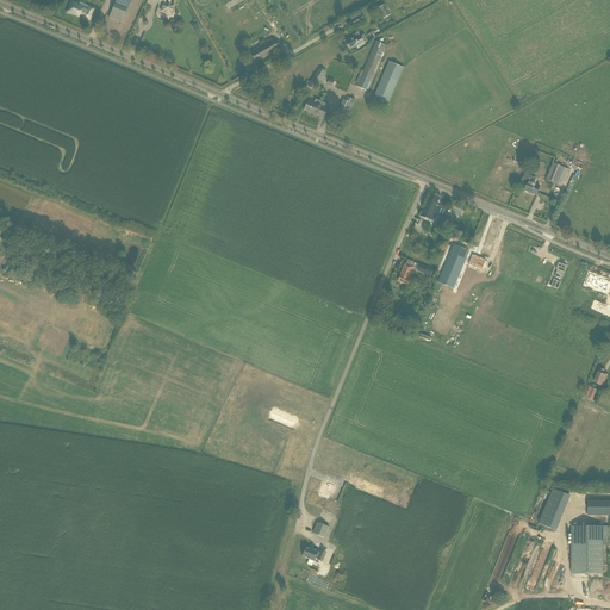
[(131,0),(130,0),(116,0),(110,18),(122,23),(131,0)]
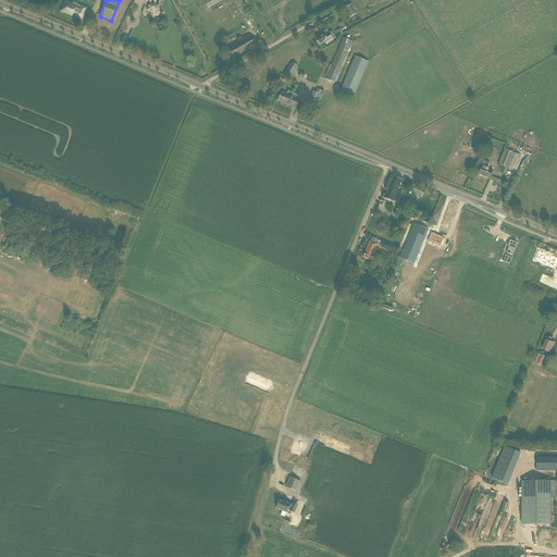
[(157,16),(160,9),(159,9),(160,4),(156,3),(157,0),(144,0),(145,1),(149,3),(146,11),(151,13),(150,14),(157,16)]
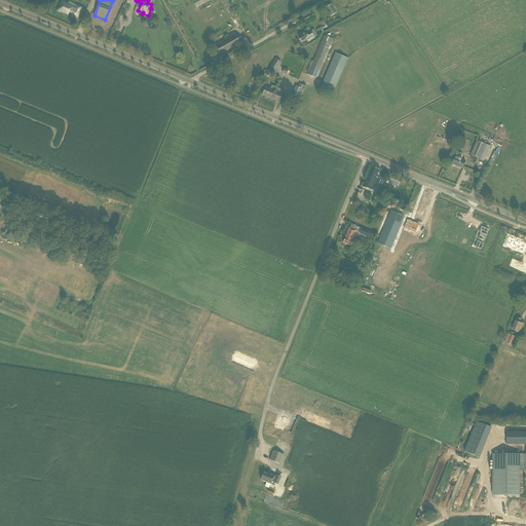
[(192,0),(192,1),(196,8),(211,0),(192,0)]
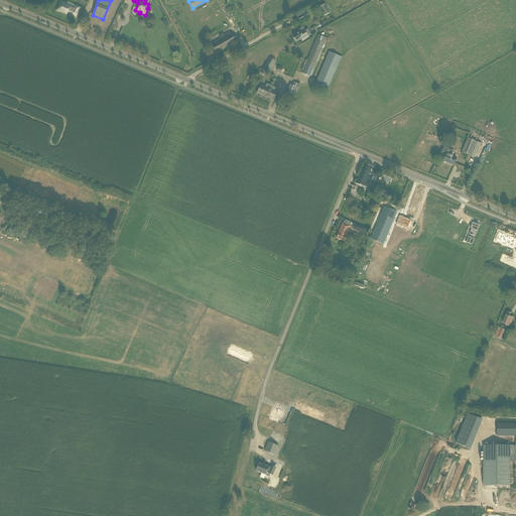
[(60,1),(58,6),(61,8),(59,11),(67,14),(68,13),(71,14),(71,15),(76,17),(80,8),(75,5),(74,7),(60,1)]
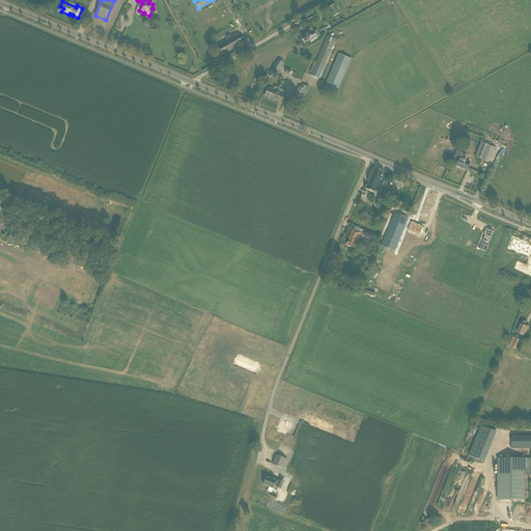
[(335,4),(329,8),(333,15),(339,10),(335,4)]
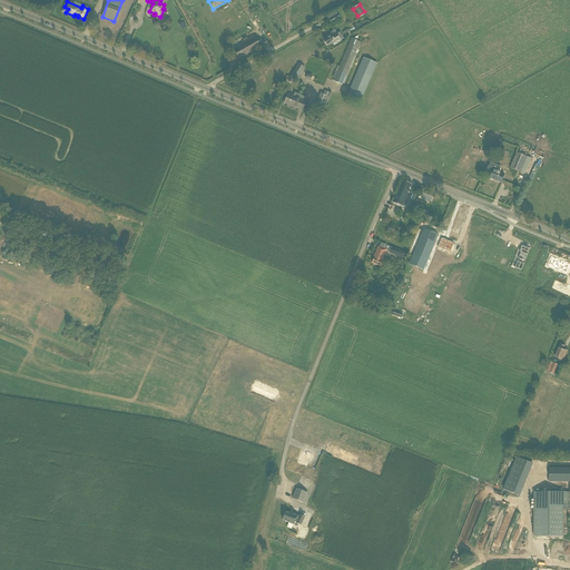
[(331,25),(337,20),(340,18),(337,15),(328,20),(331,25)]
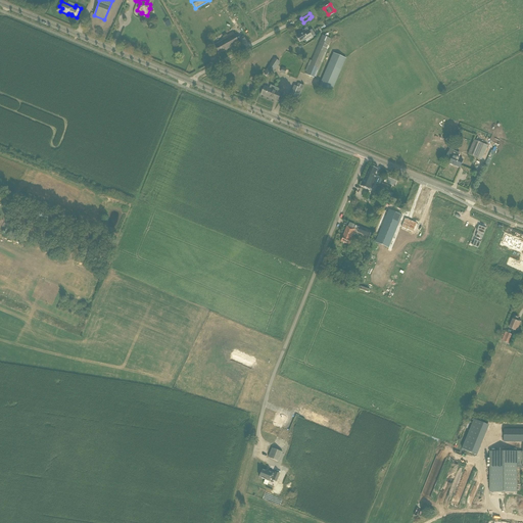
[(303,33),(296,37),(299,43),(305,40),(306,42),(313,38),(316,36),(312,30),(308,32),(308,31),(306,28),(302,31),(303,33)]
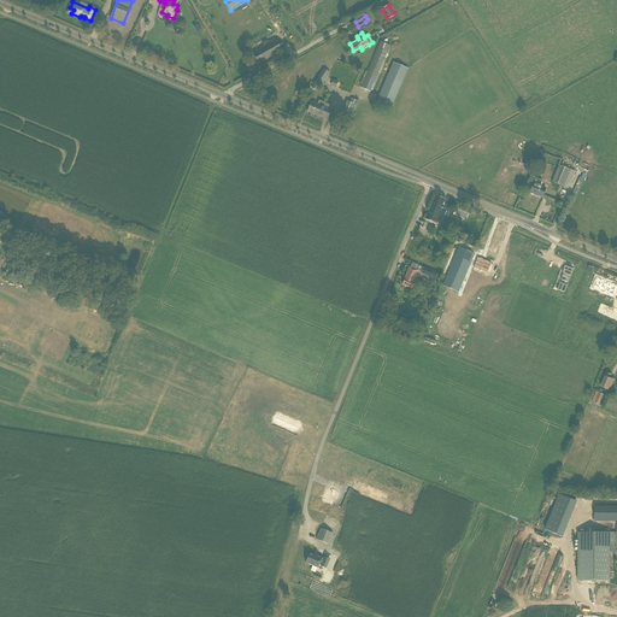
[(281,51),(278,45),(275,39),(263,46),(264,48),(253,54),(258,63),(281,51)]
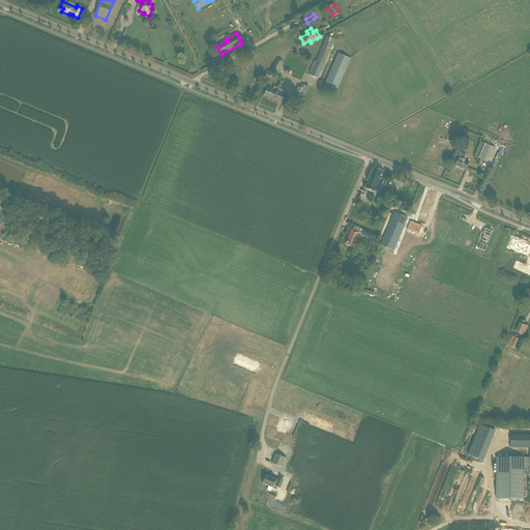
[(318,79),(335,39),(326,35),(310,76),(318,79)]
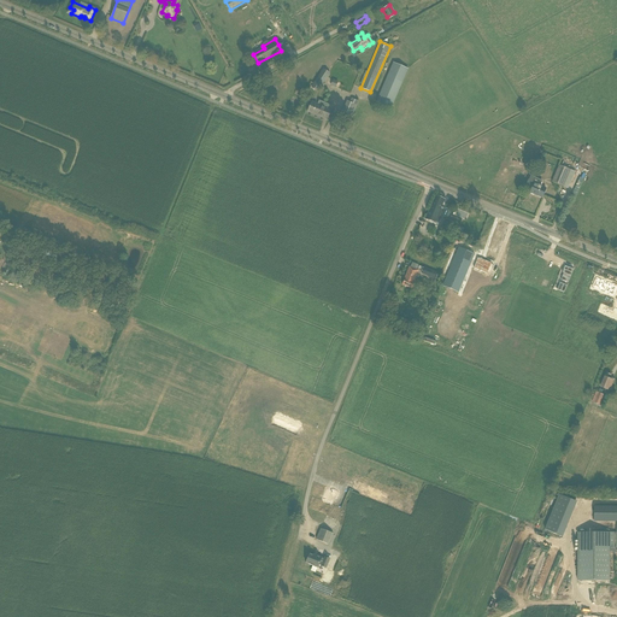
[(393,63),(377,100),(376,104),(391,111),(409,70),(393,63)]
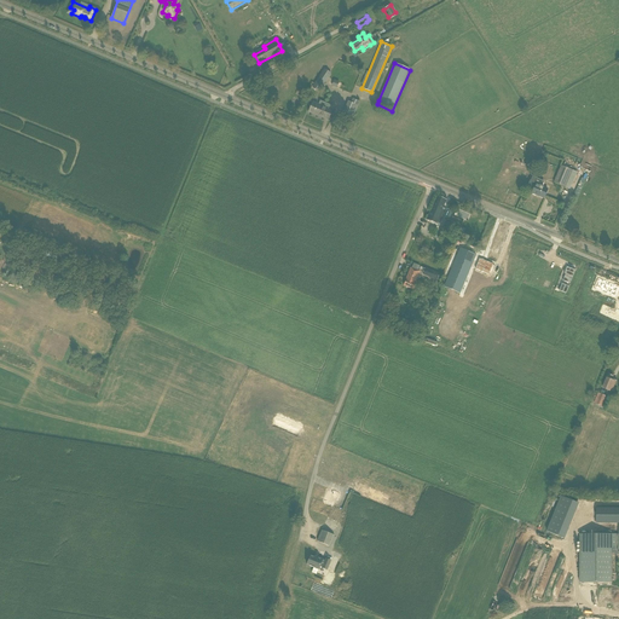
[(330,76),(331,74),(330,73),(324,69),(319,77),(314,85),(320,90),(325,82),(330,76)]
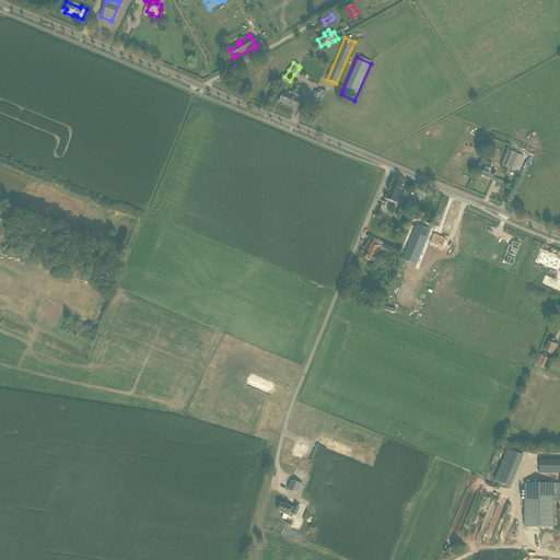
[(318,93),(315,92),(310,104),(318,107),(325,92),(319,90),(318,93)]
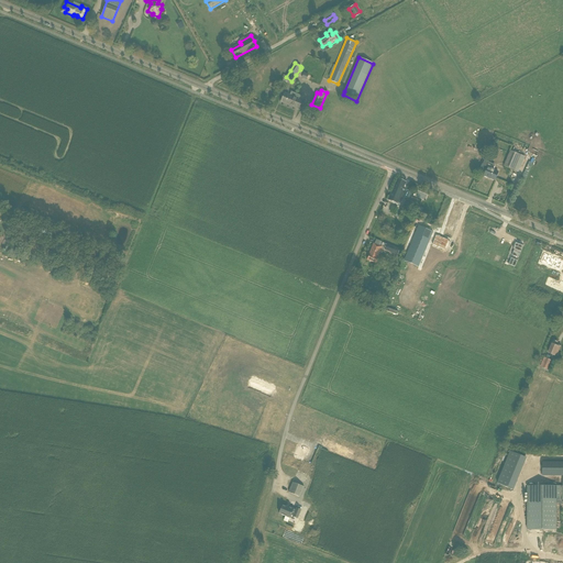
[(299,110),(301,105),(305,97),(291,92),(290,95),(285,92),(283,97),(280,102),(299,110)]
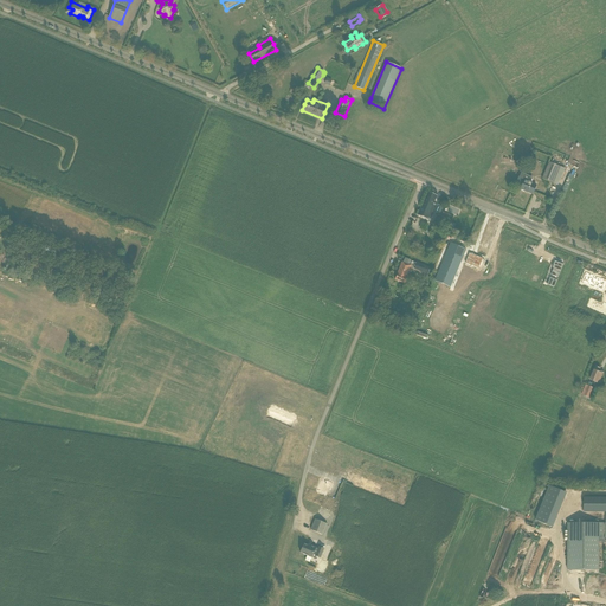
[(193,111),(176,105),(172,115),(182,120),(184,117),(189,120),(193,111)]
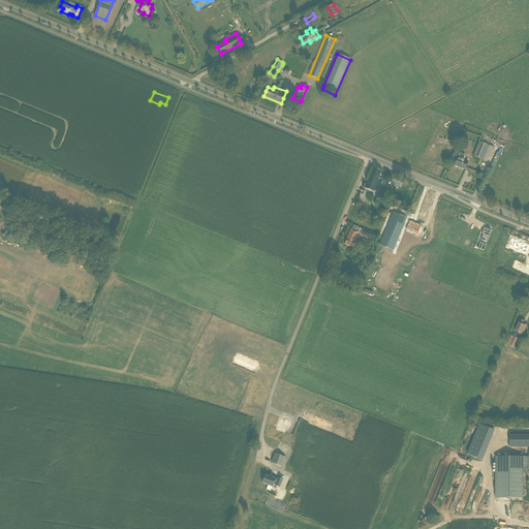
[(489,146),(479,142),(473,156),(483,160),(489,146)]
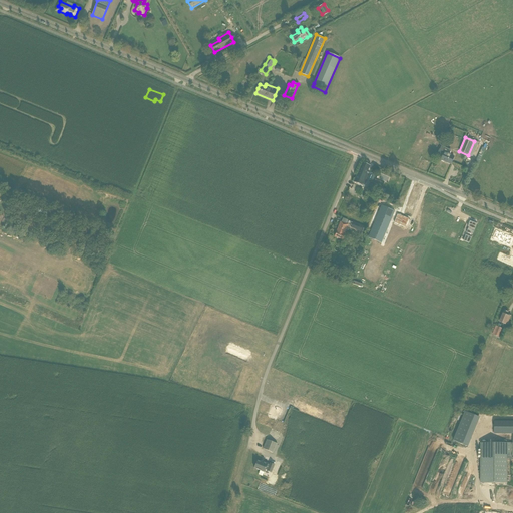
[(439,150),(437,155),(442,157),(441,160),(451,164),(454,157),(449,154),(450,151),(446,149),(446,148),(443,147),(441,146),(439,150)]
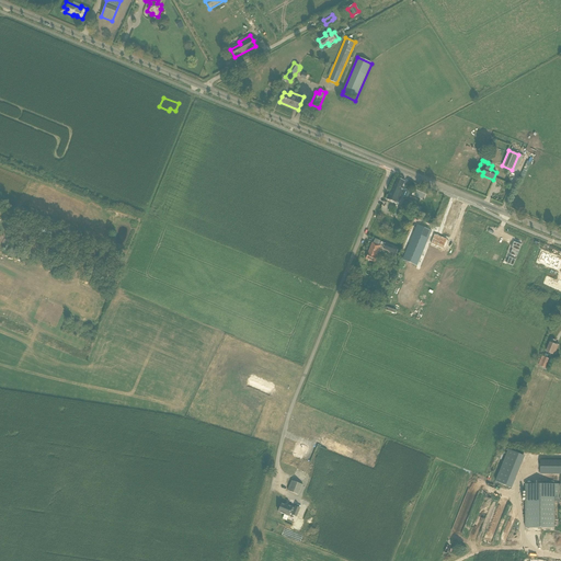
[(521,176),(524,178),(529,162),(526,161),(521,176)]
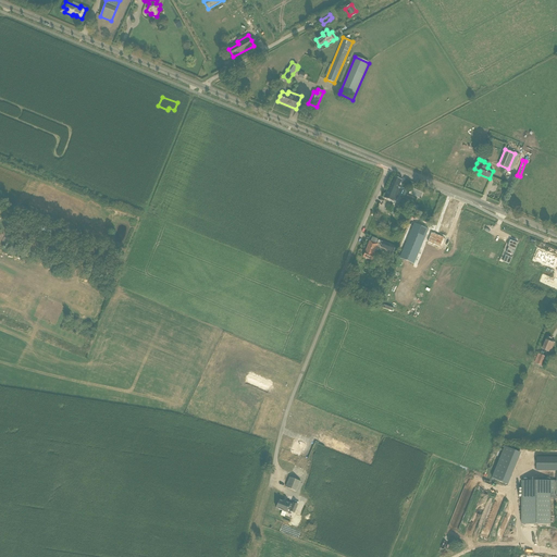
[(393,176),(384,198),(395,202),(400,188),(398,187),(401,180),(393,176)]
